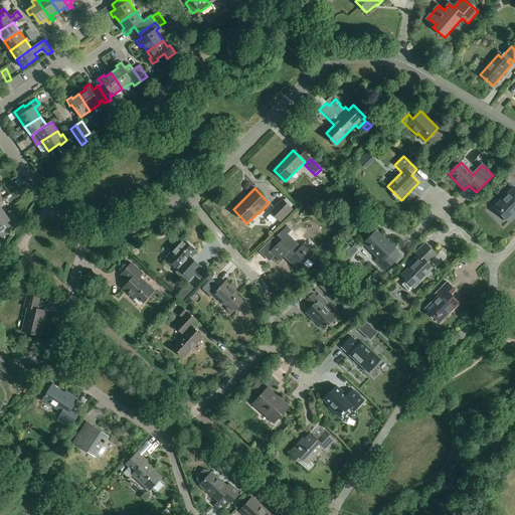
[(514,190),(513,189),(494,208),(508,223),(514,215),(514,190)]
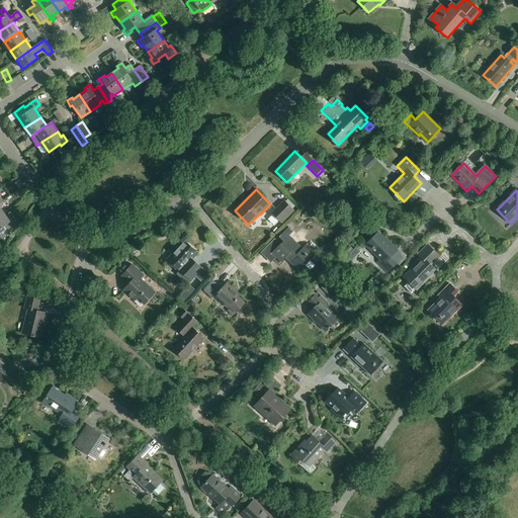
[(272,214),(281,224),(293,211),(284,202),(272,214)]
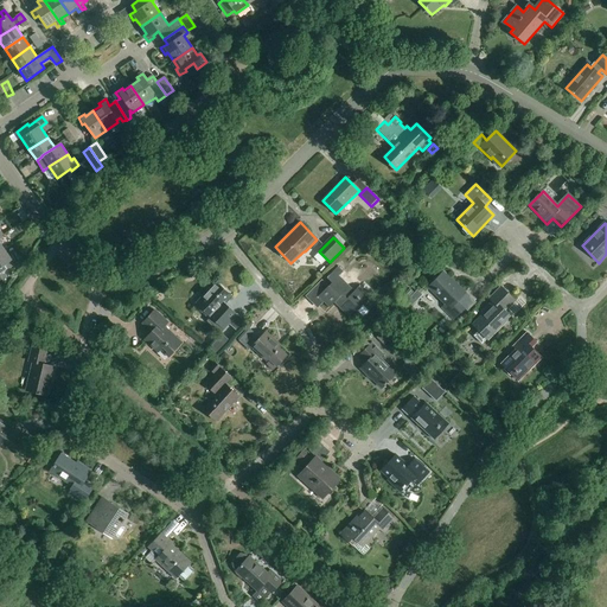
[(5,250),(0,253),(0,269),(12,261),(5,250)]
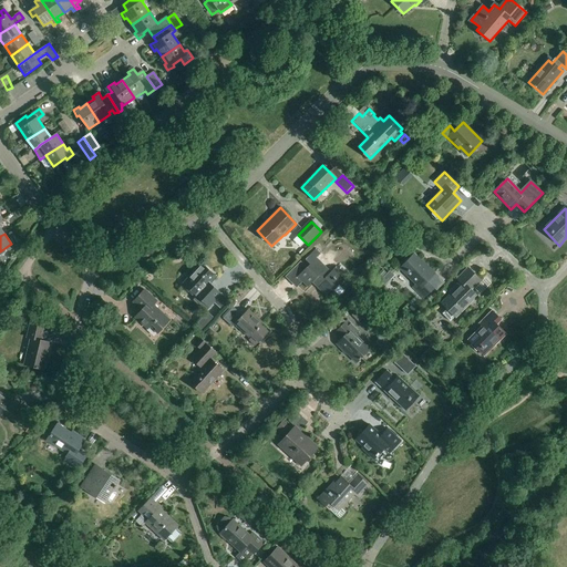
[(308,287),(307,288),(307,289),(313,282),(318,286),(317,287),(327,297),(344,279),(334,269),(329,275),(325,271),(327,269),(326,269),(316,259),(318,258),(317,258),(320,255),(315,250),(305,260),(310,265),(297,278),(297,279),(298,278),(308,287)]
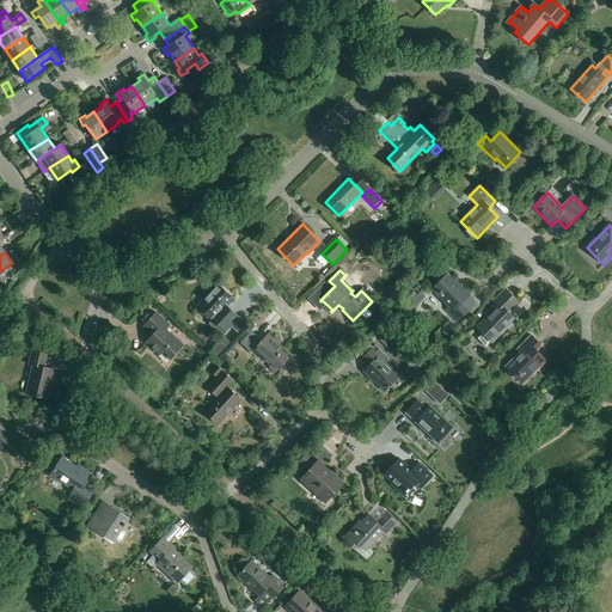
[(448,308),(445,311),(457,324),(469,312),(461,305),(470,297),(459,285),(458,286),(447,274),(430,291),(448,308)]
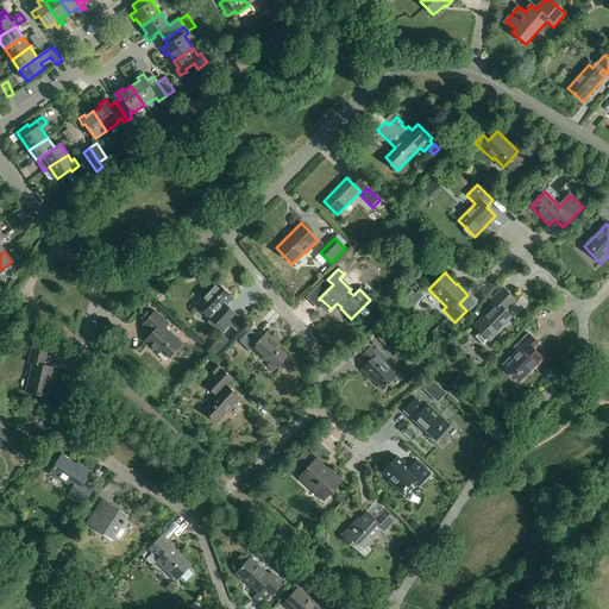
[(203,313),(202,315),(209,322),(212,320),(224,331),(238,316),(225,305),(232,297),(218,283),(196,306),(203,313)]
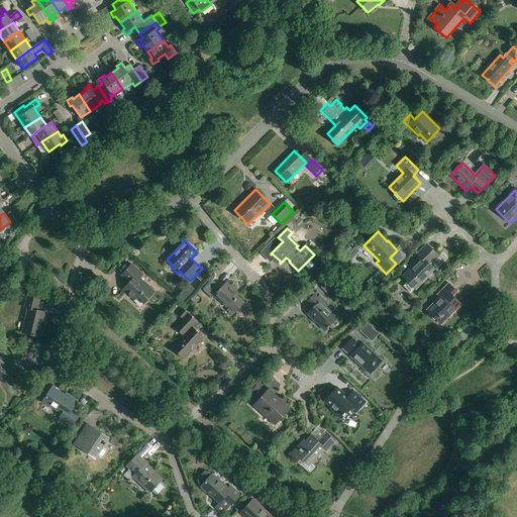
[(404,287),(410,294),(412,292),(415,290),(427,278),(426,276),(433,270),(434,271),(435,271),(429,265),(438,256),(426,245),(417,254),(419,257),(410,267),(411,268),(402,277),(408,283),(405,285),(405,286),(404,287)]
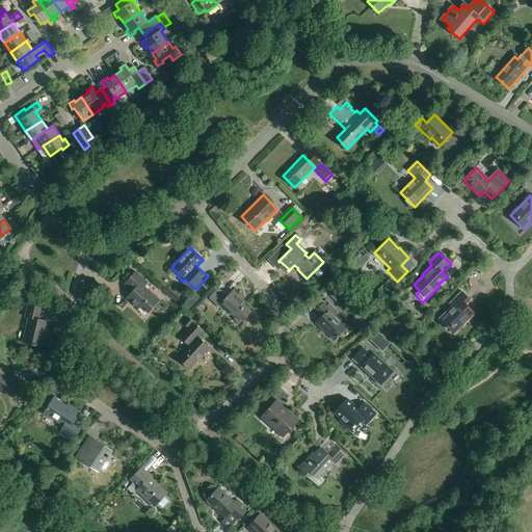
[(354,261),(357,263),(363,257),(361,255),(354,261)]
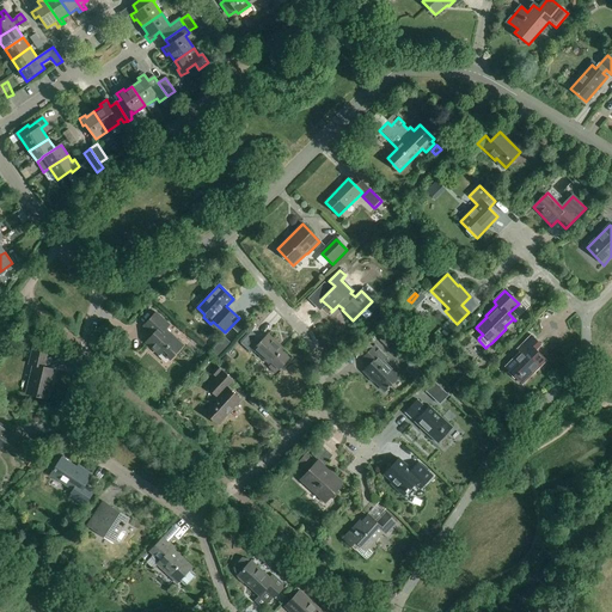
[(153,336),(146,343),(159,355),(161,353),(170,361),(183,347),(166,330),(170,326),(155,313),(144,326),(153,336)]
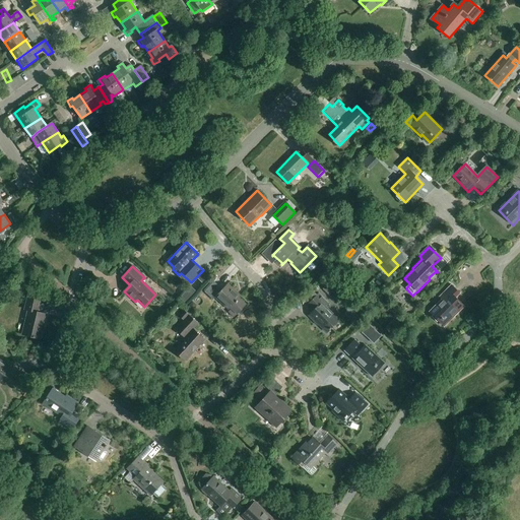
[(204,293),(212,301),(215,298),(229,310),(230,309),(237,315),(246,305),(236,295),(237,294),(228,284),(222,289),(214,282),(204,293)]
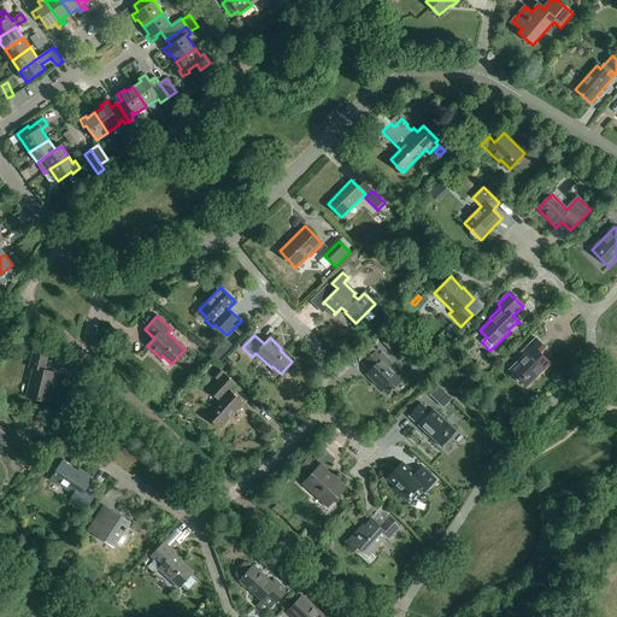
[(521,353),(524,356),(510,371),(527,388),(551,364),(540,354),(545,348),(535,339),(521,353)]
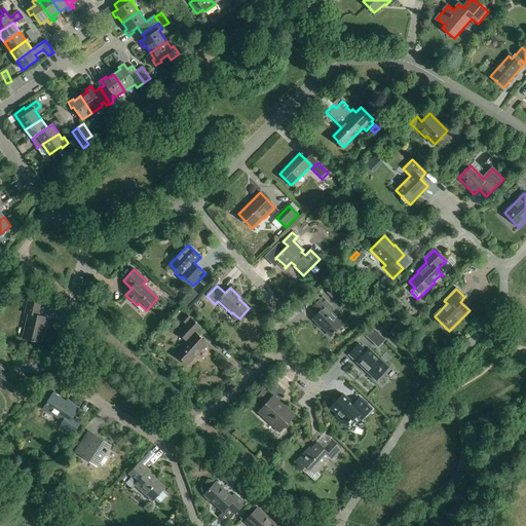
[(181,302),(188,308),(199,296),(193,290),(181,302)]
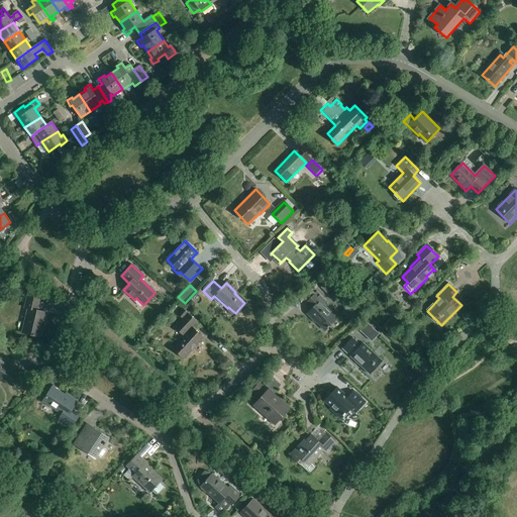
[(29,304),(22,333),(40,338),(46,313),(38,311),(41,297),(28,293),(26,303),(29,304)]
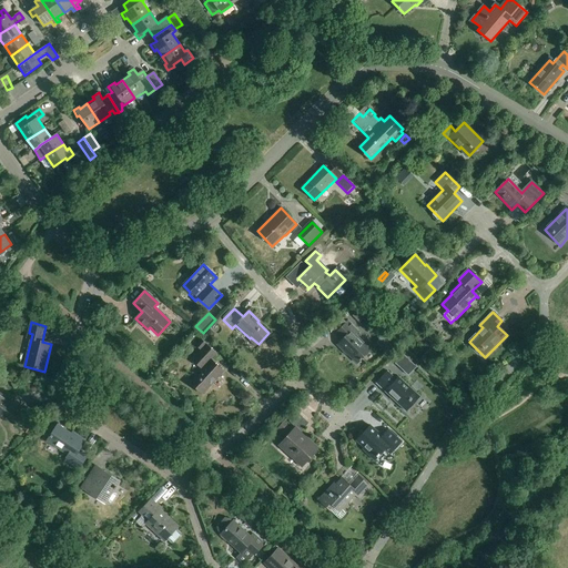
[(355,336),(359,333),(348,322),(337,332),(344,338),(337,345),(345,354),(346,353),(357,364),(369,352),(355,336)]
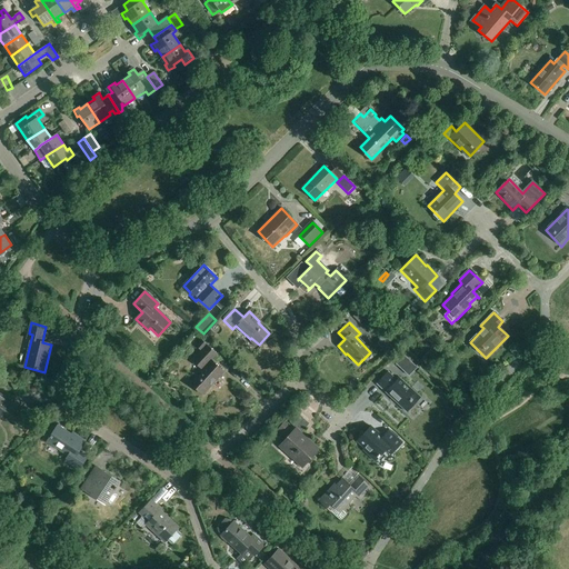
[(190,383),(202,396),(223,372),(211,361),(217,356),(199,340),(195,345),(201,351),(192,361),(202,370),(190,383)]
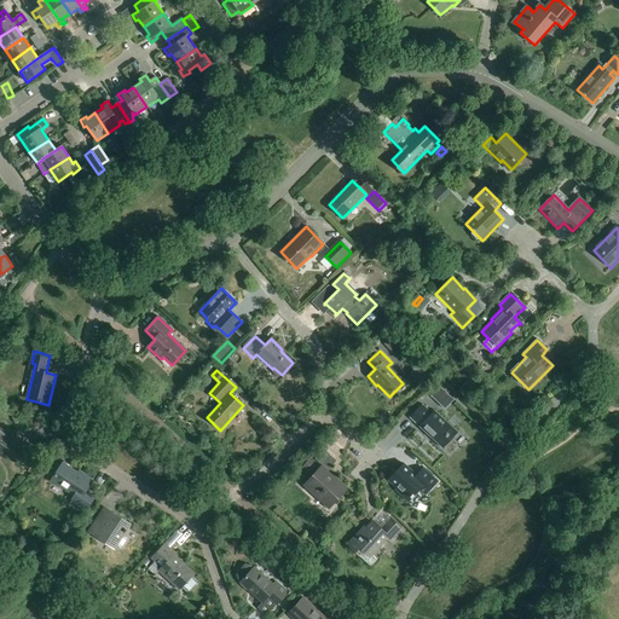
[(447,394),(438,385),(428,394),(439,404),(447,394)]
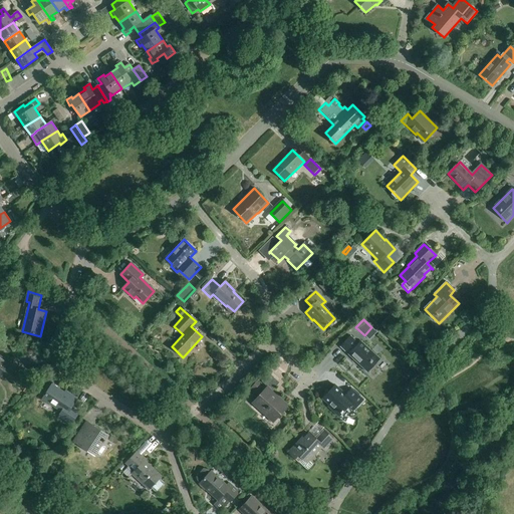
[(340,347),(367,373),(375,364),(372,361),(377,356),(360,341),(358,343),(350,336),(340,347)]
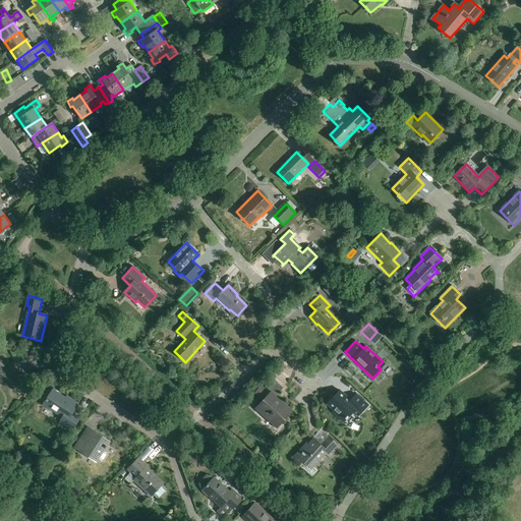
[(419,355),(415,359),(419,364),(424,359),(419,355)]
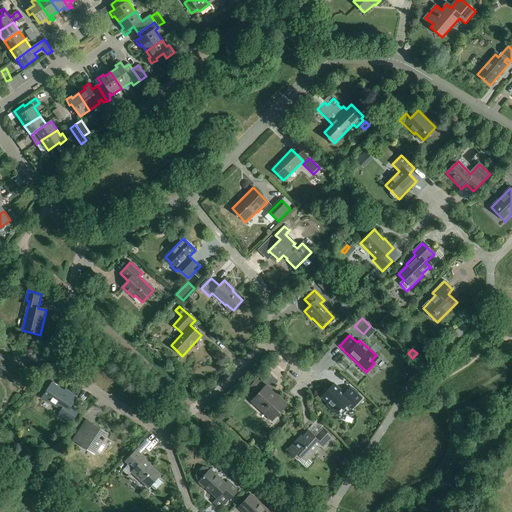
[(271,389),(278,382),(272,376),(261,389),(263,391),(252,404),(270,421),(286,403),(271,389)]
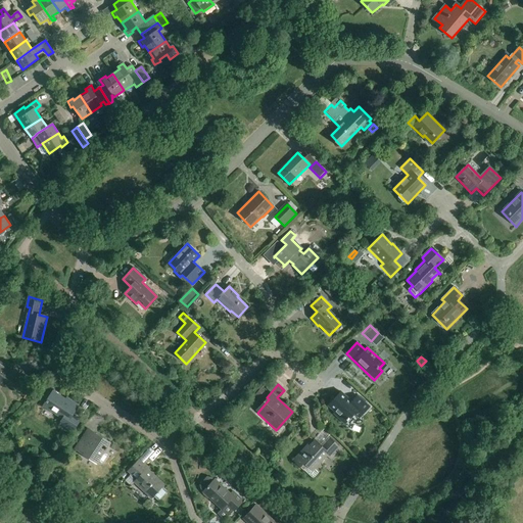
[(258,399),(266,390),(263,387),(254,396),(258,399)]
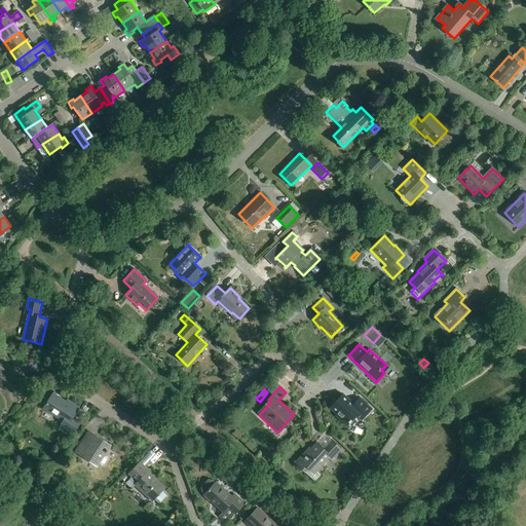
[(60,426),(73,436),(81,422),(73,417),(79,409),(71,404),(70,405),(53,395),(43,409),(63,422),(60,426)]
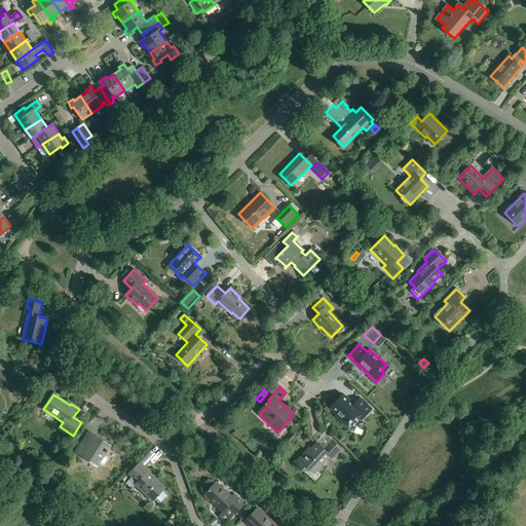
[(340,420),(347,426),(357,416),(362,420),(371,410),(359,399),(353,405),(343,395),(330,409),(341,418),(340,420)]
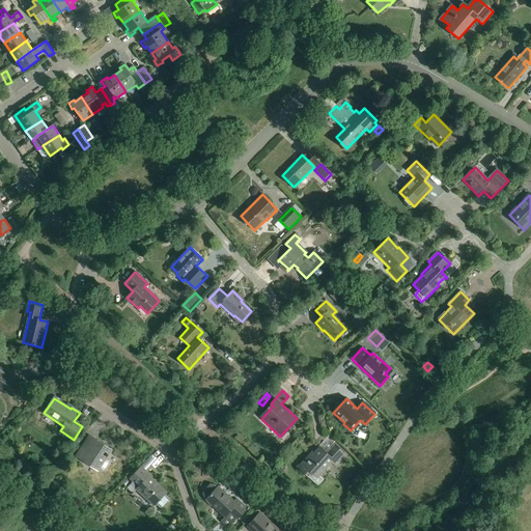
[(77,458),(96,471),(99,468),(104,471),(109,463),(105,459),(106,457),(107,457),(108,455),(108,454),(111,449),(98,441),(93,447),(87,443),(77,458)]
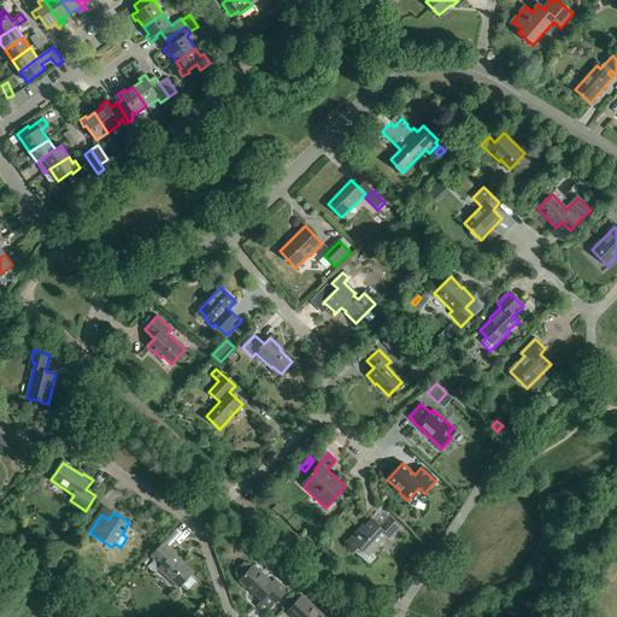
[(360,548),(369,556),(386,538),(391,542),(401,530),(389,518),(380,529),(371,521),(362,530),(360,529),(346,544),(356,553),(360,548)]
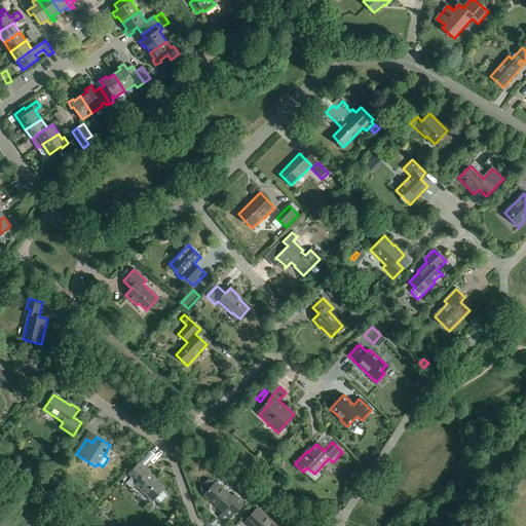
[(128,475),(132,478),(125,484),(132,489),(135,486),(152,501),(154,499),(158,503),(161,503),(167,496),(167,494),(163,490),(165,488),(148,473),(150,471),(141,462),(128,475)]
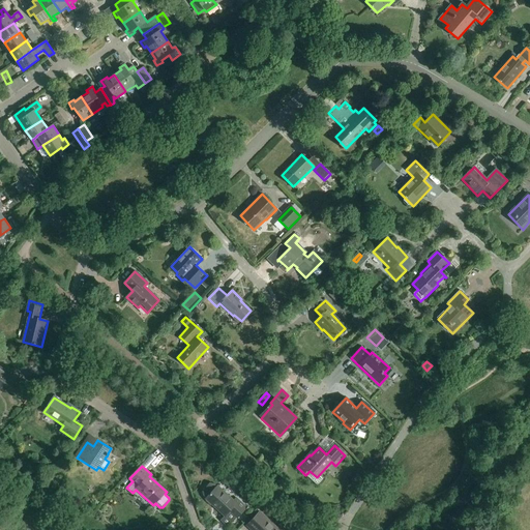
[(207,498),(206,499),(225,517),(229,511),(237,519),(246,508),(236,499),(234,501),(217,487),(216,488),(214,486),(210,484),(203,492),(205,497),(207,498)]
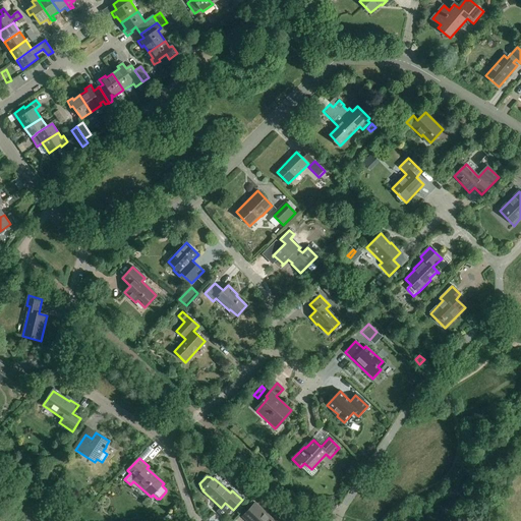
[(242,517),(246,520),(270,520),(264,515),(265,513),(255,504),(242,517)]
